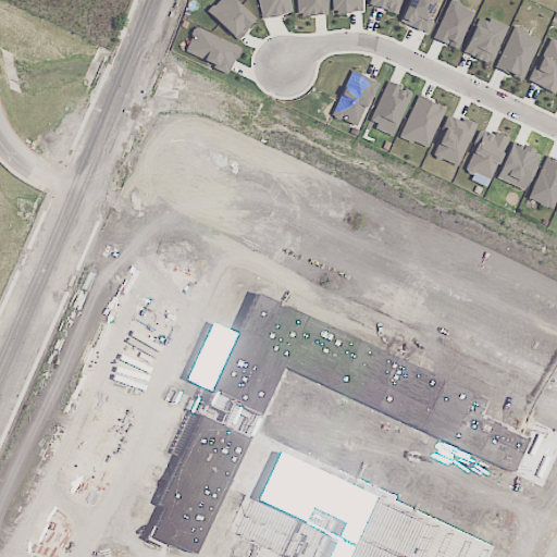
[(255,20),(233,0),(218,0),(207,12),(235,39),(255,20)]
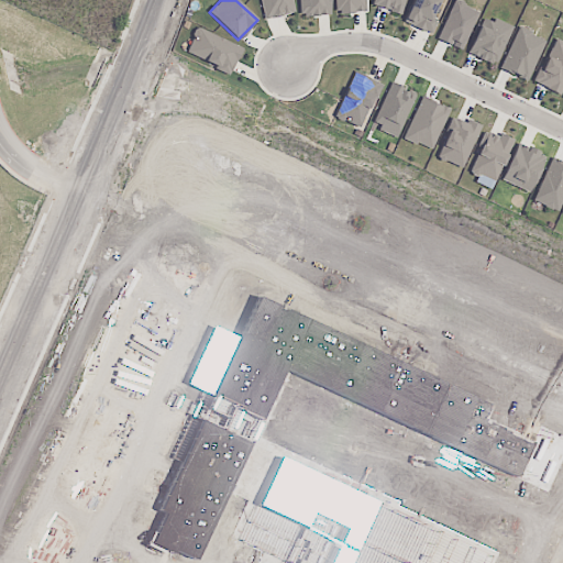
[(260,0),(264,20),(294,13),(290,0),(260,0)]
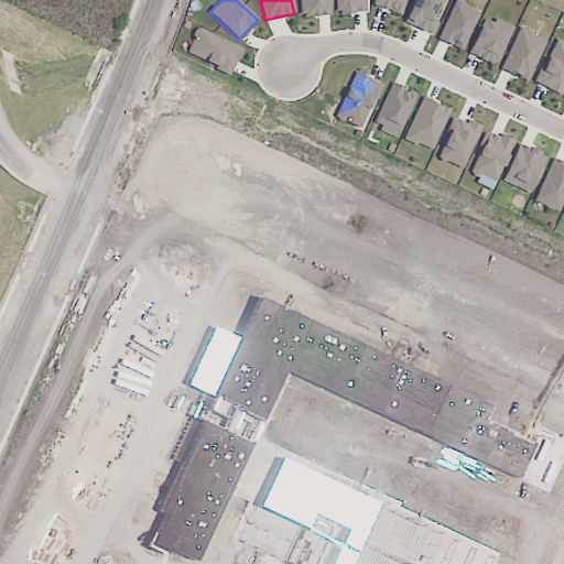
[(329,0),(299,0),(300,17),(331,15),(329,0)]
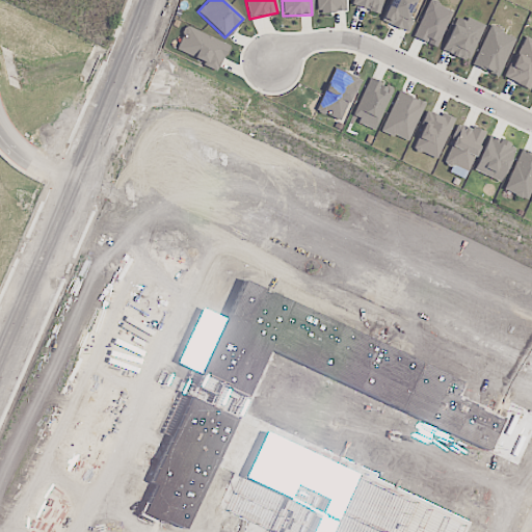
[(344,0),(315,0),(316,12),(345,11),(344,0)]
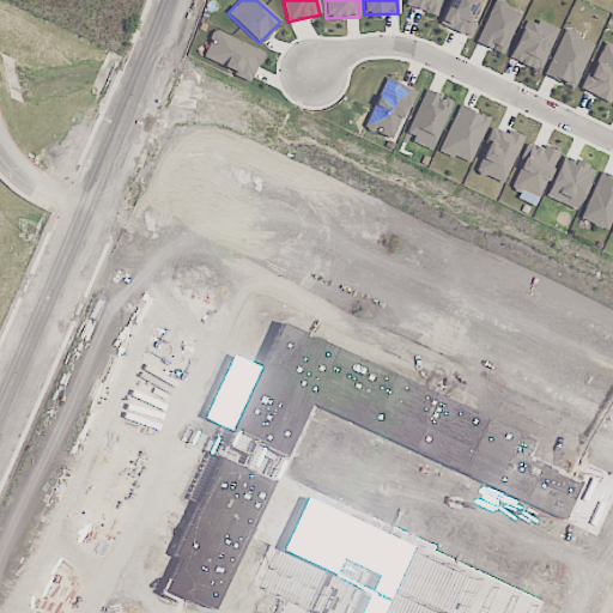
[(408,0),(407,7),(437,16),(441,0),(408,0)]
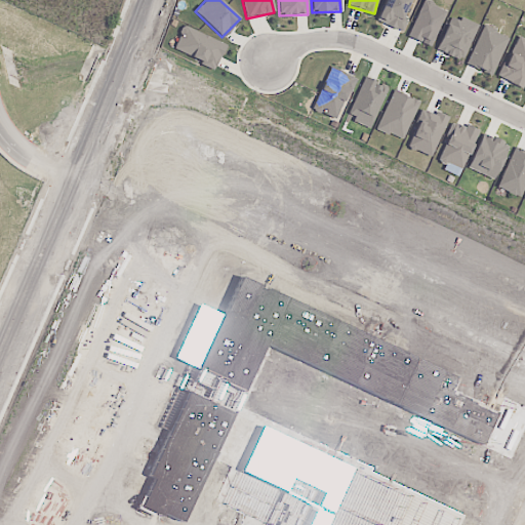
[(408,18),(402,15),(409,0),(385,0),(375,21),(402,33),(408,18)]
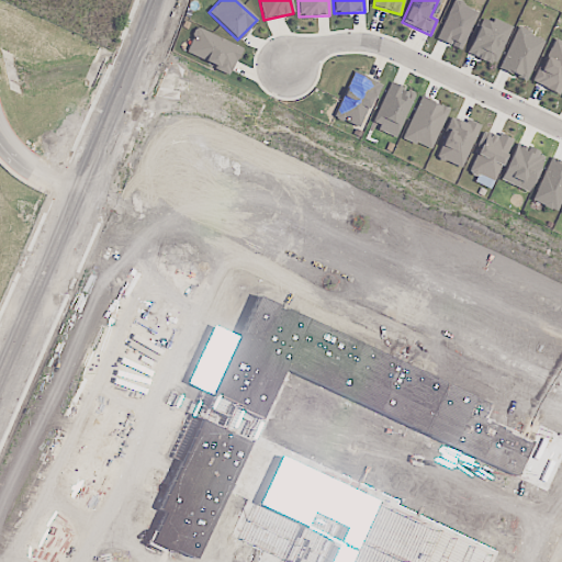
[(436,40),(460,51),(478,11),(452,0),(436,40)]
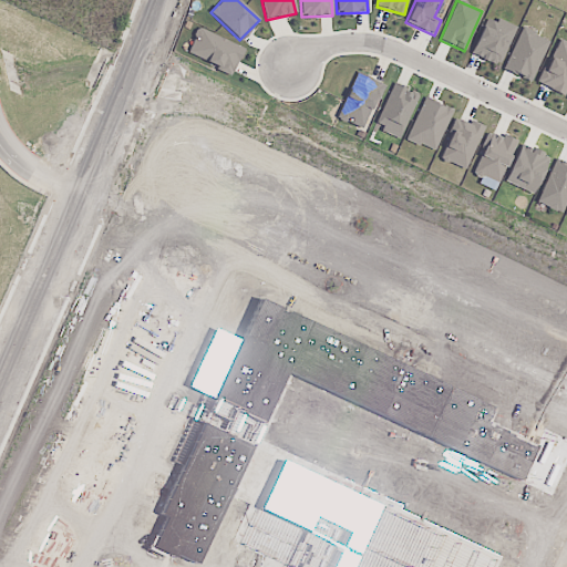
[(496,19),(495,22),(486,19),(471,54),(498,66),(516,27),(496,19)]
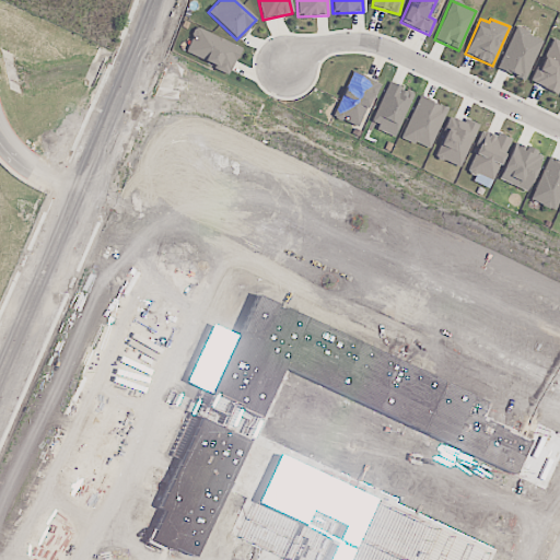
[(241,47),(196,27),(184,54),(229,73),(241,47)]
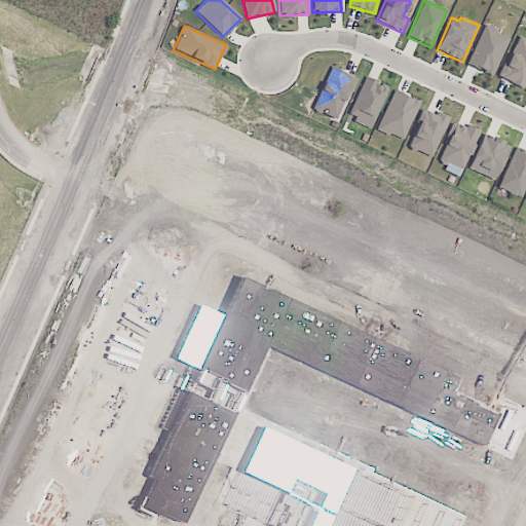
[(509,37),(483,26),(466,65),(493,75),(509,37)]
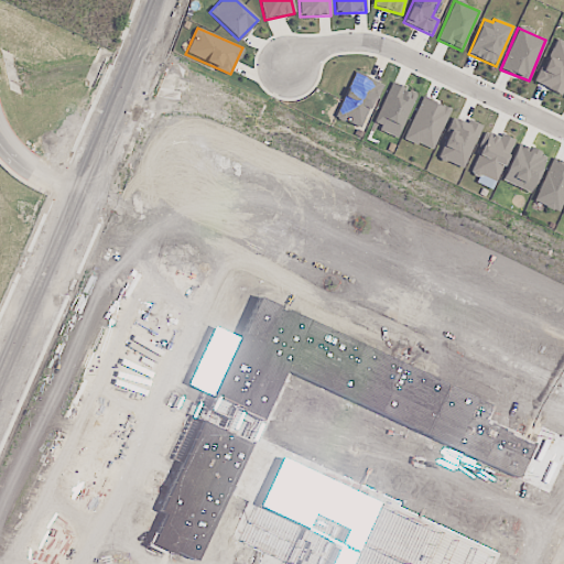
[(561,95),(563,88),(563,42),(554,38),(534,84),(561,95)]
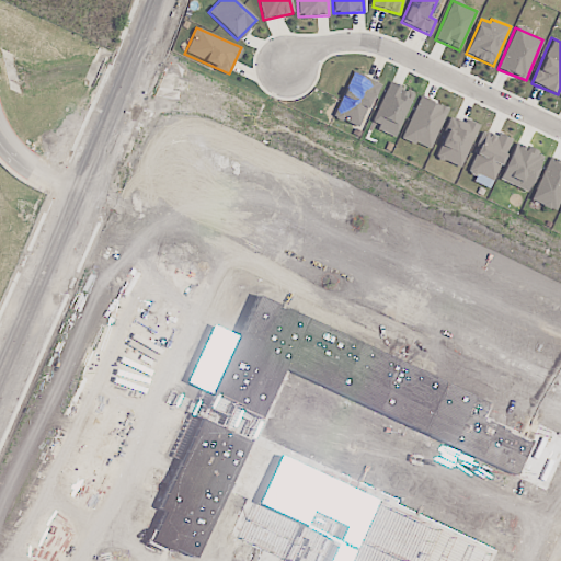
[(379,83),(353,71),(333,116),(358,128),(379,83)]
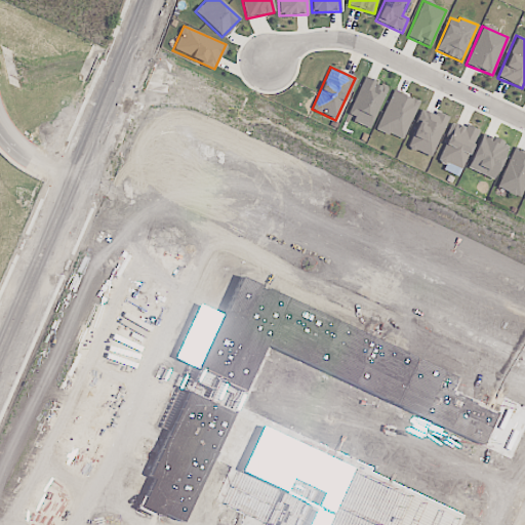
[(349,115),(371,124),(387,87),(364,78),(349,115)]
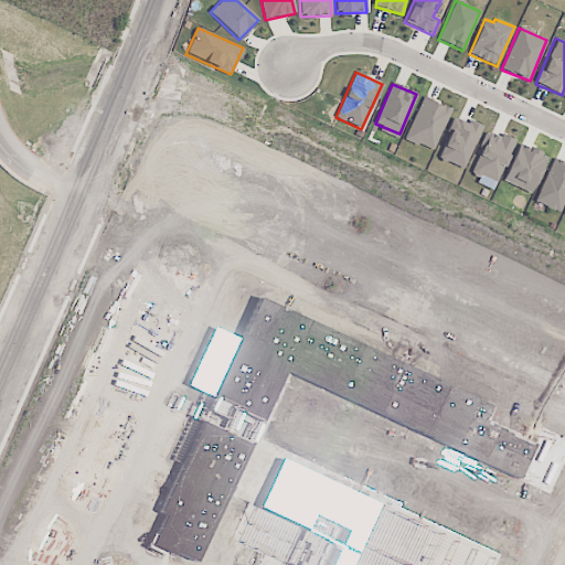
[(405,139),(433,151),(450,109),(422,98),(405,139)]
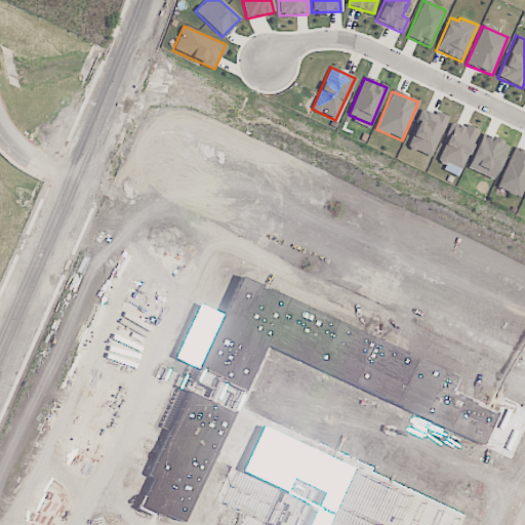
[(447,119),(422,109),(406,147),(431,157),(447,119)]
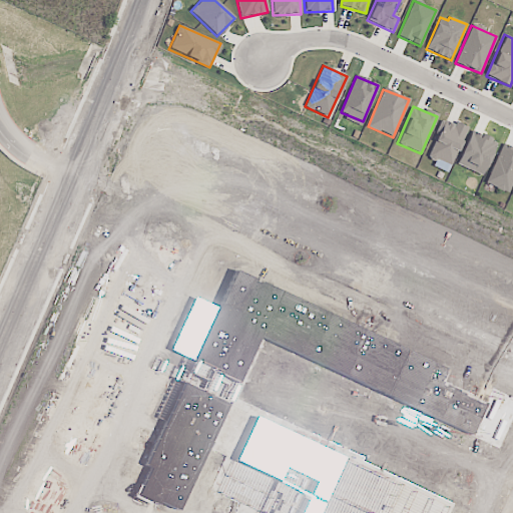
[(468,128),(455,122),(453,125),(444,120),(427,156),(450,166),(468,128)]
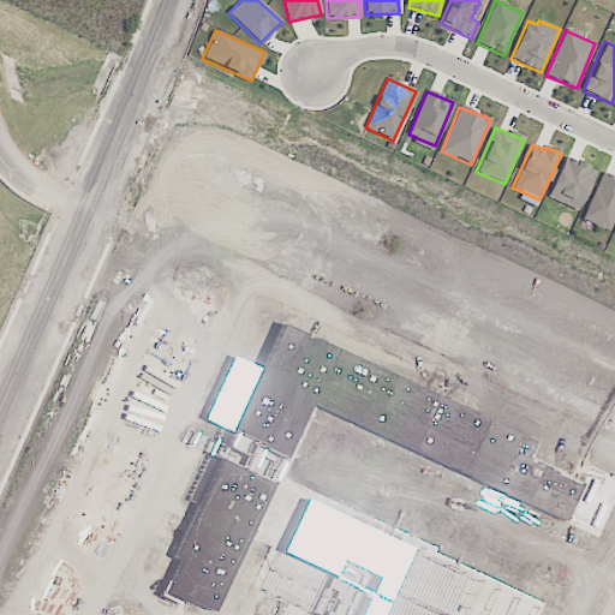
[(547,196),(577,210),(596,172),(583,166),(581,167),(565,159),(547,196)]
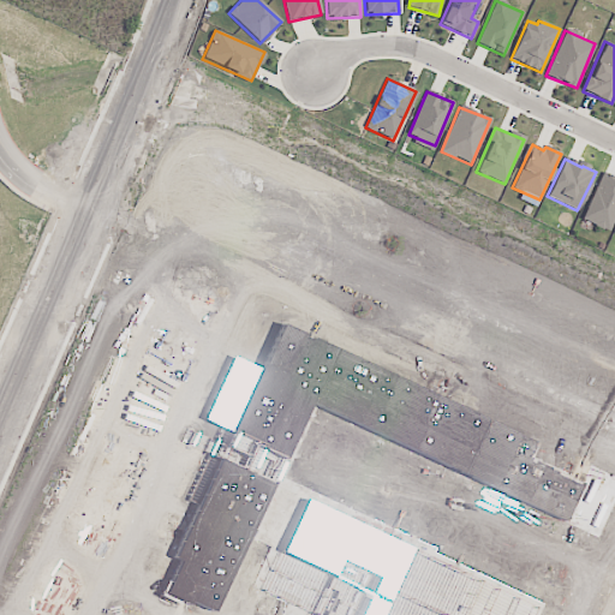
[(608,232),(614,214),(614,179),(602,174),(581,221),(608,232)]
